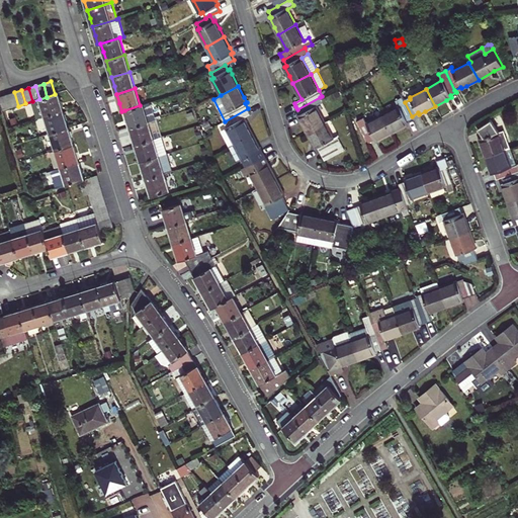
[(18,106),(14,92),(7,95),(11,108),(18,106)]
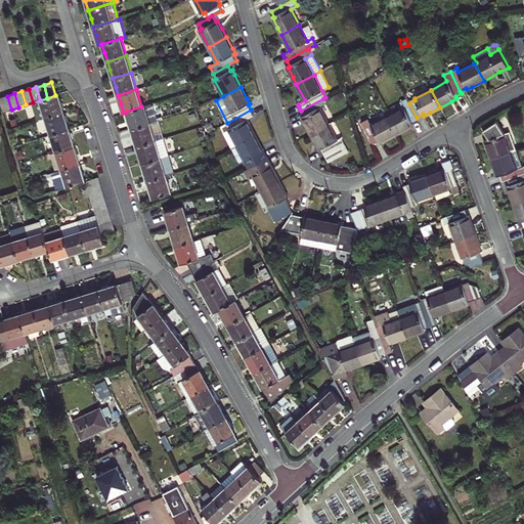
[(46,118),(64,112),(61,103),(58,94),(55,95),(47,98),(40,100),(33,102),(38,120),(46,118)]
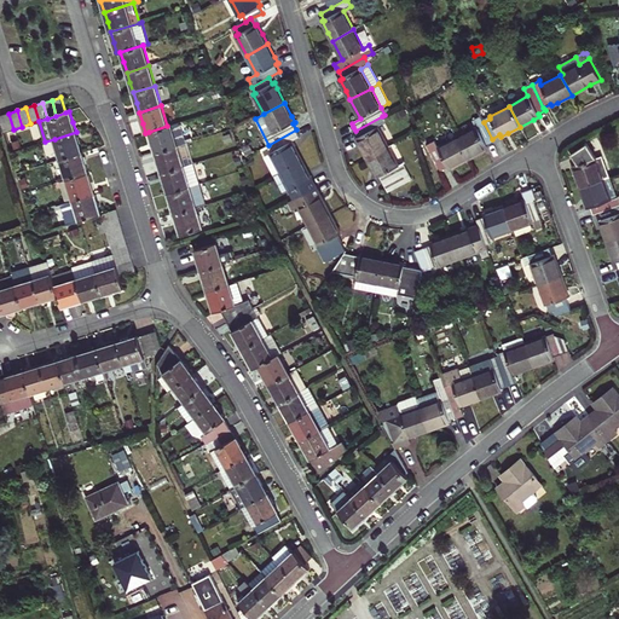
[(13,129),(9,114),(0,115),(0,119),(4,132),(13,129)]
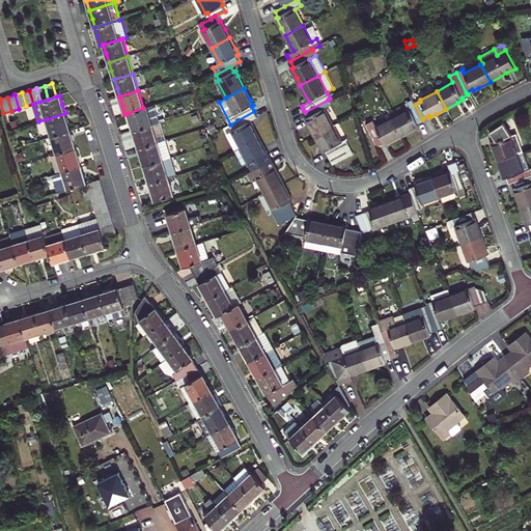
[(310,127),(315,136),(333,126),(324,109),(331,106),(328,100),(305,112),(308,118),(306,119),(310,127)]
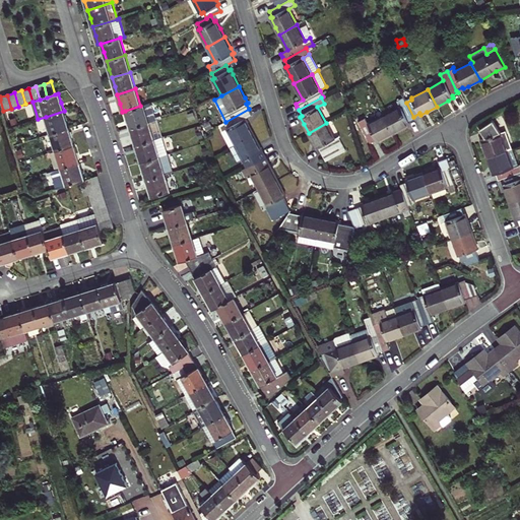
[(415,119),(413,117),(406,103),(403,98),(397,102),(400,107),(384,115),(394,133),(405,127),(410,124),(409,122),(415,119)]
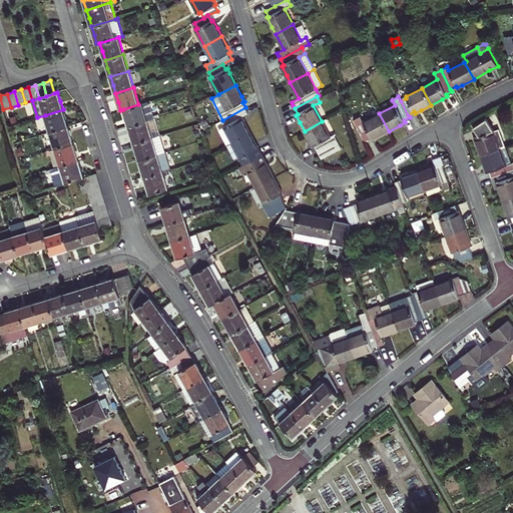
[(154,118),(148,101),(138,104),(123,109),(126,118),(129,126),(154,118)]
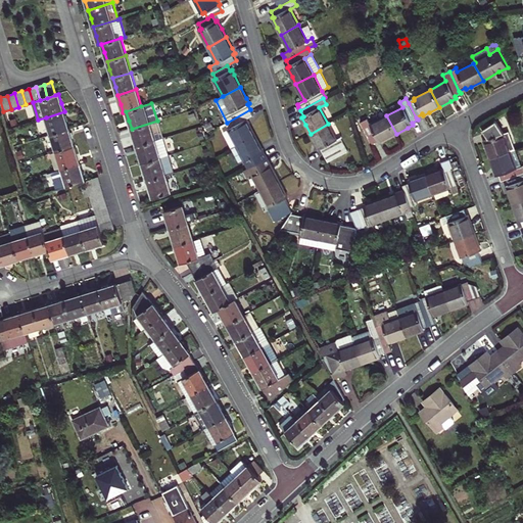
[(248,124),(246,120),(253,116),(250,109),(227,123),(230,129),(229,129),(237,146),(255,136),(248,124)]
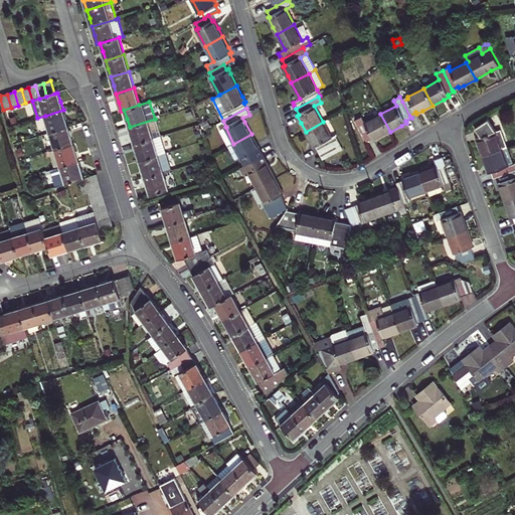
[(65,119),(63,110),(45,116),(50,133),(68,127),(65,119)]
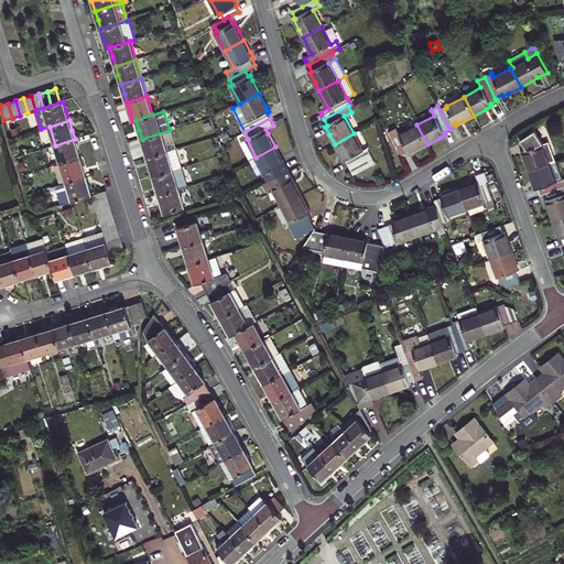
[(427,144),(416,125),(400,134),(397,129),(390,132),(402,155),(408,152),(409,154),(418,150),(427,144)]
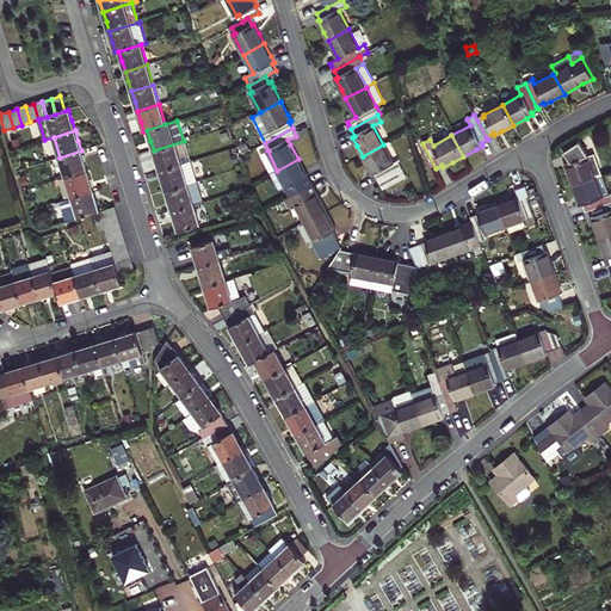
[(184,141),(154,150),(156,161),(160,171),(191,161),(185,141),(184,141)]
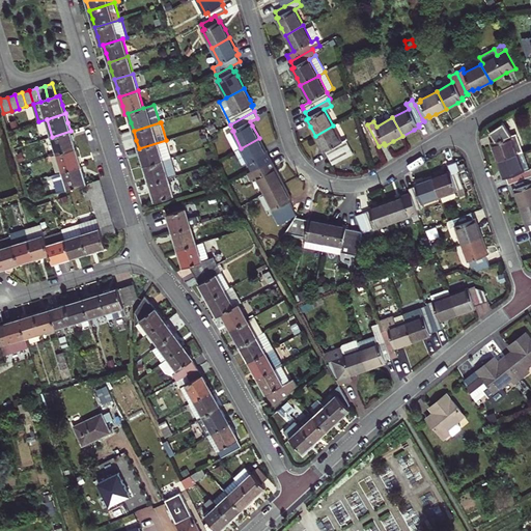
[(210,133),(216,131),(213,124),(207,127),(210,133)]
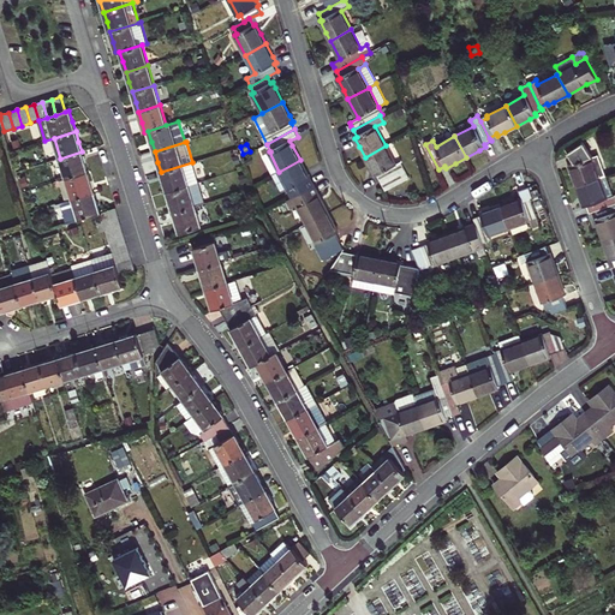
[(572,173),(577,186),(599,178),(592,157),(598,155),(595,144),(580,150),(569,154),(568,154),(572,165),(569,165),(572,173)]
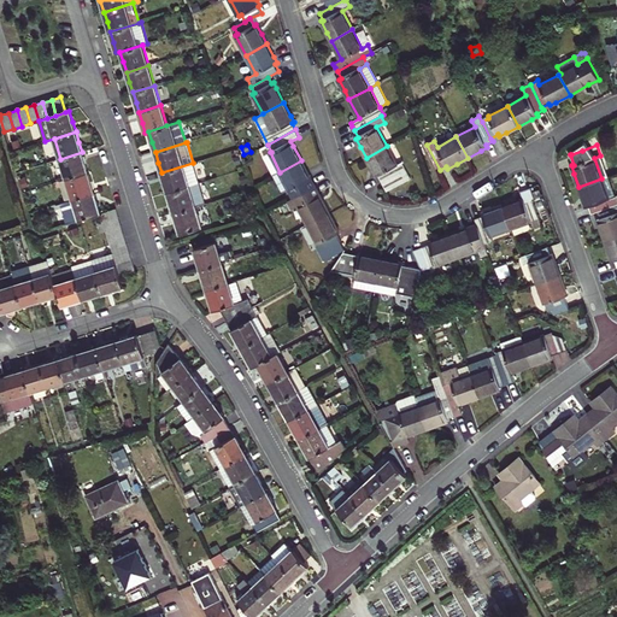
[(387,146),(366,158),(376,177),(378,176),(382,182),(387,192),(411,180),(403,163),(398,165),(387,146)]
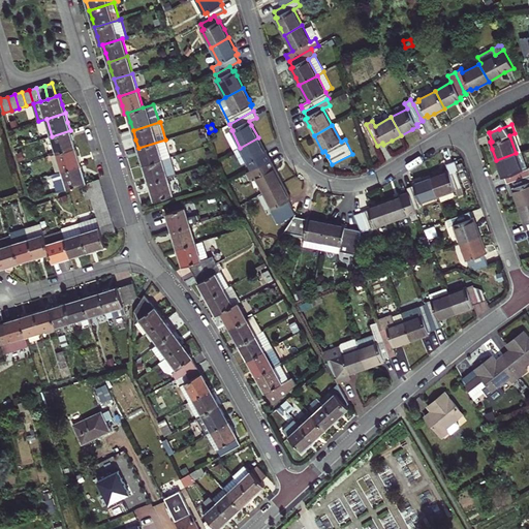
[(72,139),(70,130),(52,136),(57,151),(57,154),(75,148),(72,139)]
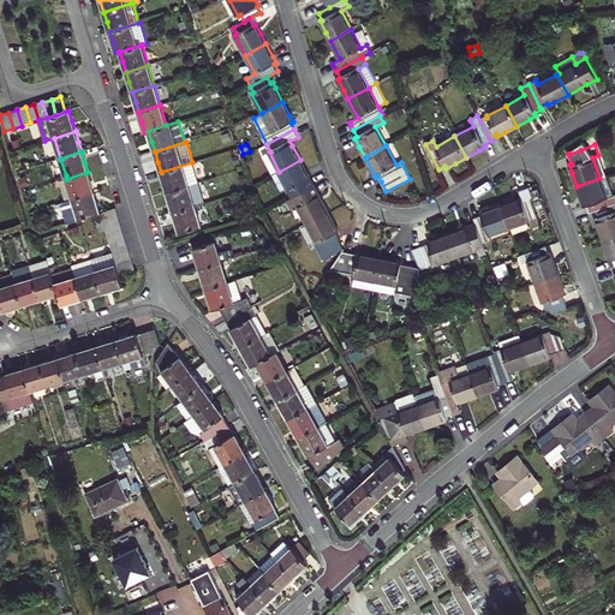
[(306,172),(300,160),(279,172),(274,174),(282,191),(288,187),(293,198),(315,186),(306,172)]
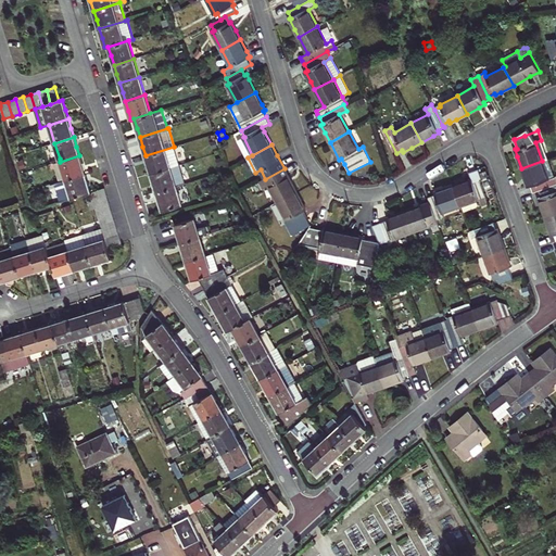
[(179,165),(174,147),(146,155),(149,165),(151,174),(179,165)]
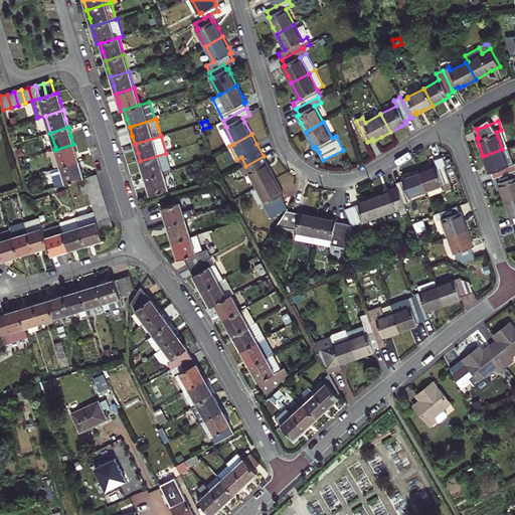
[(76,153),(73,144),(55,150),(60,167),(78,161),(76,153)]
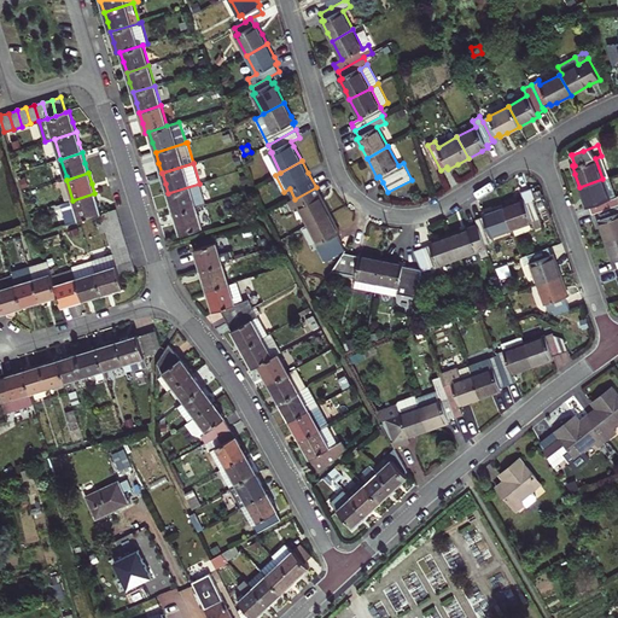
[(617,196),(617,197),(608,176),(602,179),(579,187),(586,203),(587,208),(590,207),(593,214),(599,211),(617,204),(617,196)]
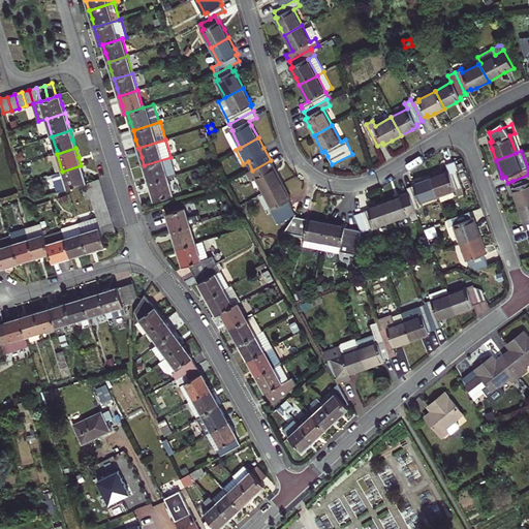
[(57,173),(62,172),(57,154),(51,155),(57,173)]
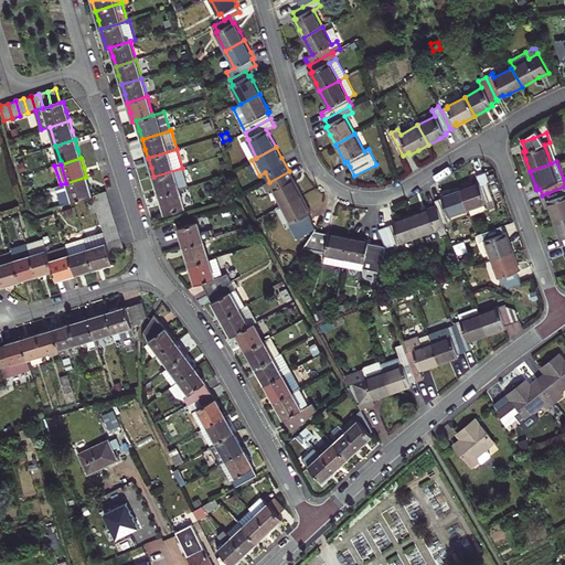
[(182,168),(153,177),(157,187),(159,195),(179,190),(189,187),(182,168)]
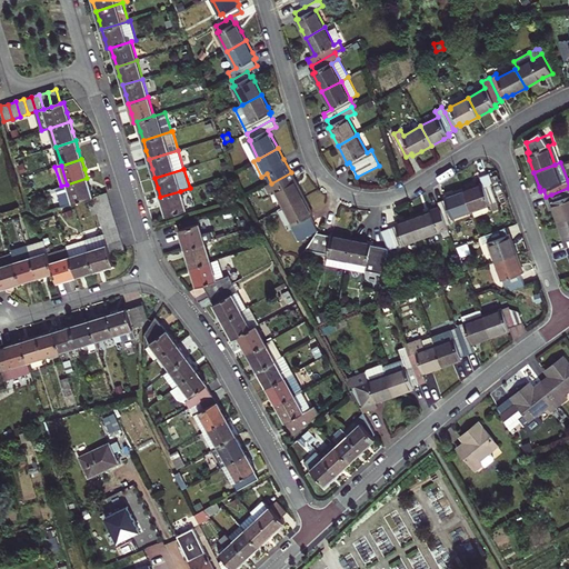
[(285,207),(303,197),(297,183),(291,172),(271,183),(267,186),(270,193),(276,190),(285,207)]
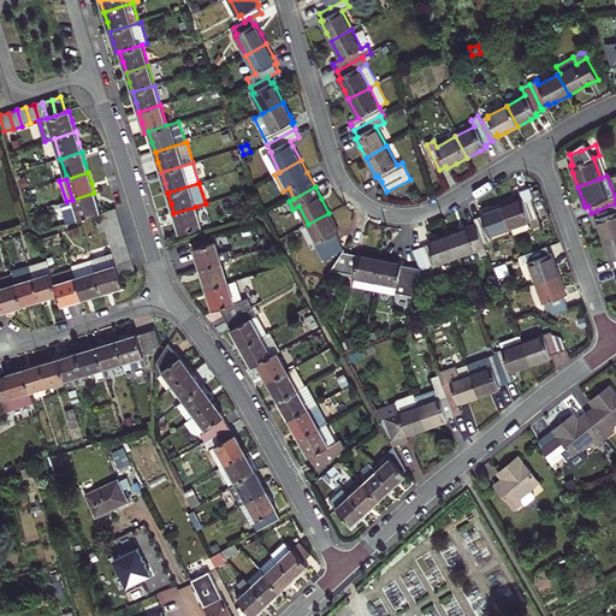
[(517,200),(502,206),(510,227),(529,220),(533,227),(542,225),(531,197),(534,196),(532,191),(531,187),(520,190),(522,199),(517,200)]
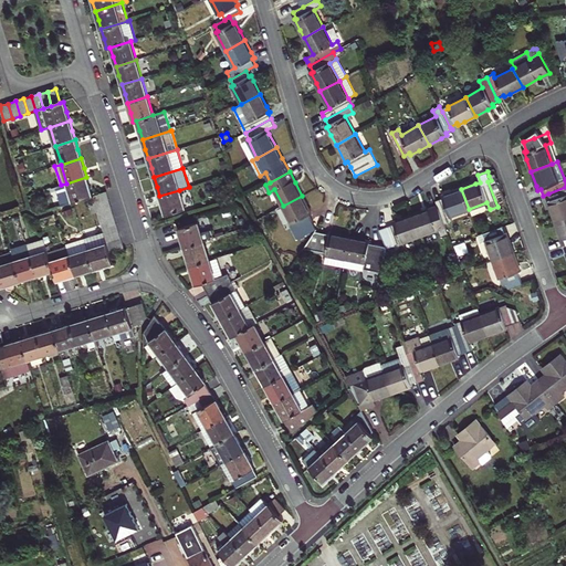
[(90,187),(86,177),(66,184),(61,185),(56,187),(62,206),(93,196),(90,187)]
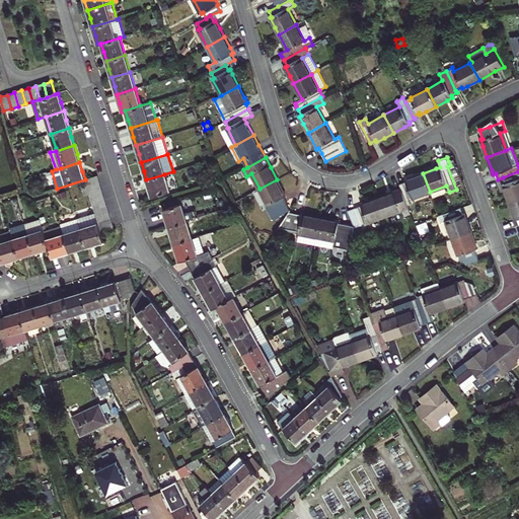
[(505,192),(509,202),(518,198),(518,171),(503,177),(505,183),(503,184),(505,192)]
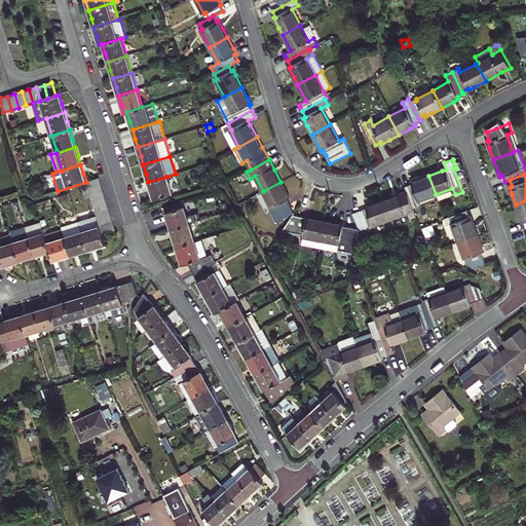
[(436,194),(428,176),(417,180),(411,182),(411,184),(406,186),(407,191),(408,193),(413,209),(419,205),(418,201),(436,194)]
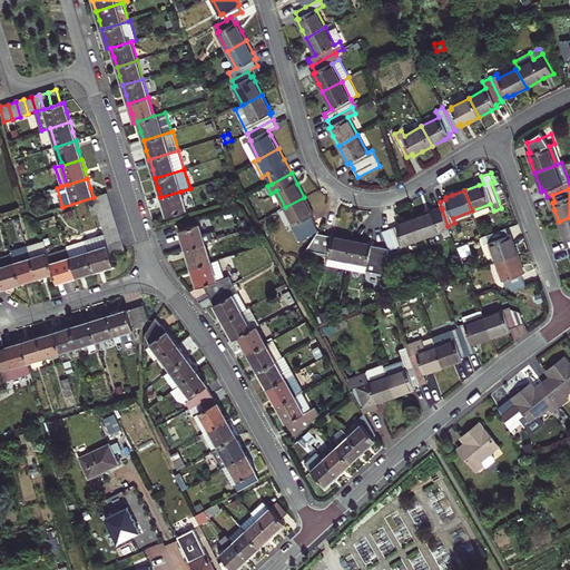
[(180,192),(160,197),(164,207),(167,216),(187,210),(180,192)]
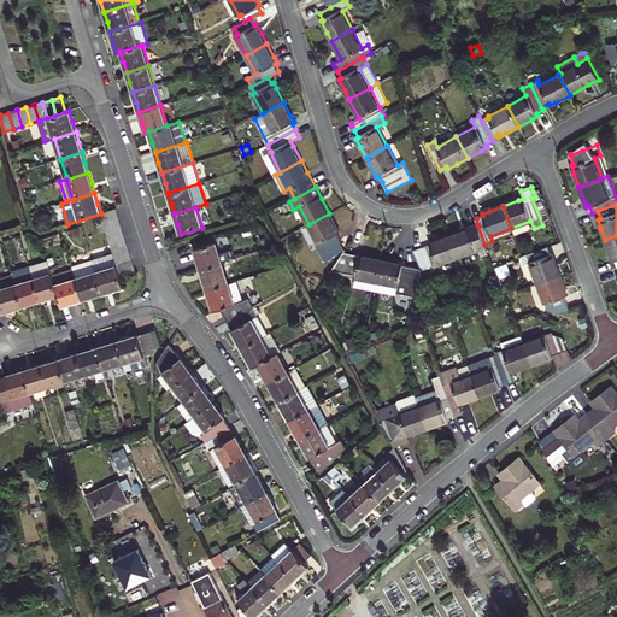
[(104,223),(119,218),(117,209),(101,213),(103,219),(104,223)]
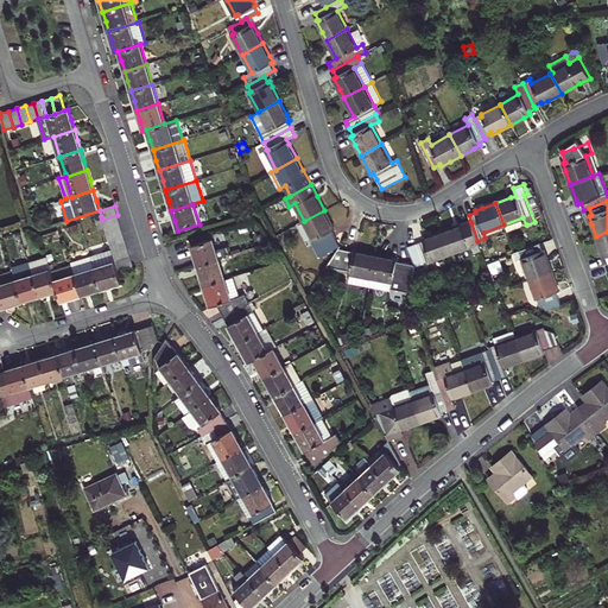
[(333,225),(324,210),(304,221),(315,240),(312,241),(321,257),(341,246),(333,230),(335,229),(333,225)]
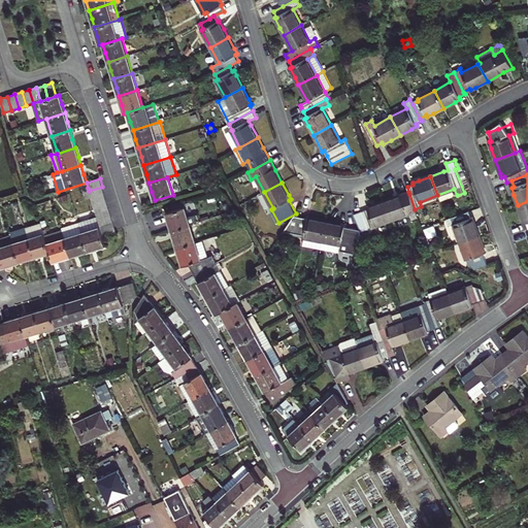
[(91,198),(104,194),(102,187),(89,191),(91,198)]
